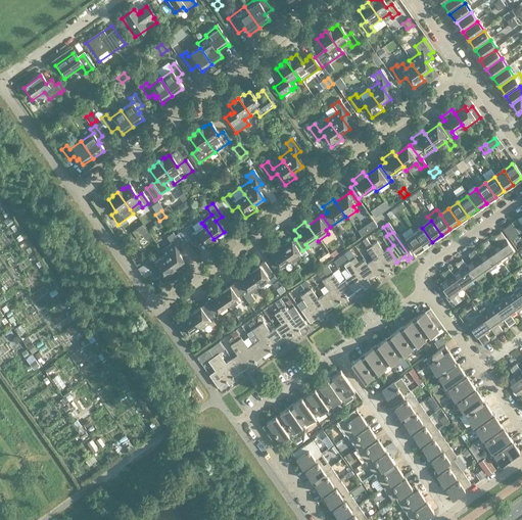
[(511,225),(502,232),(509,242),(518,236),(511,225)]
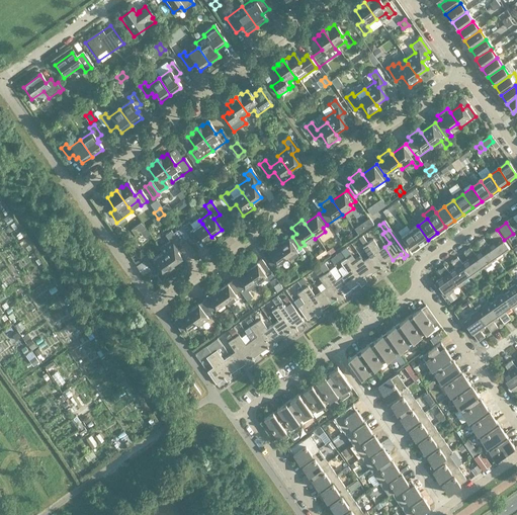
[(187,225),(177,232),(183,241),(188,238),(190,241),(196,237),(203,248),(214,240),(211,237),(202,224),(192,231),(187,225)]
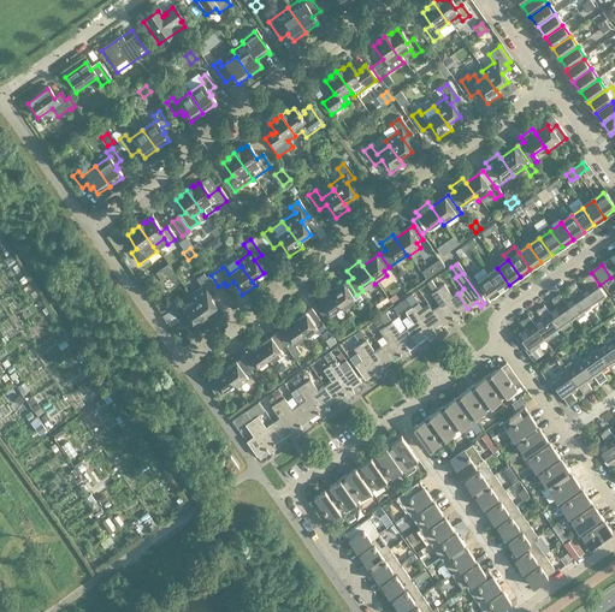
[(509,285),(497,268),(486,275),(498,292),(509,285)]
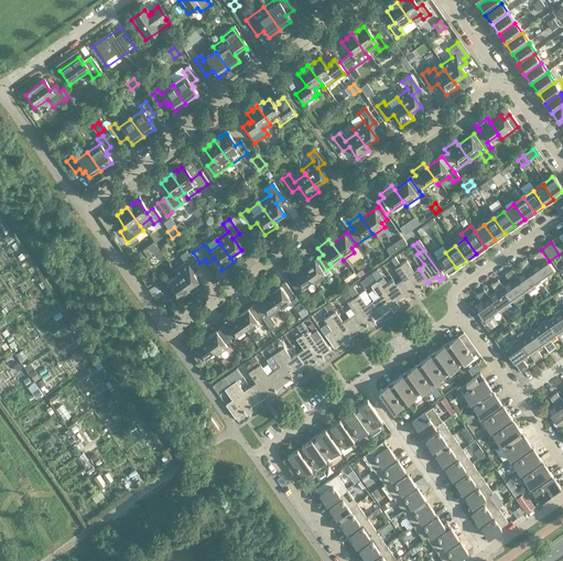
[(184,265),(173,272),(176,277),(186,291),(186,290),(197,283),(188,271),(199,262),(193,252),(187,256),(185,252),(179,257),(184,265)]
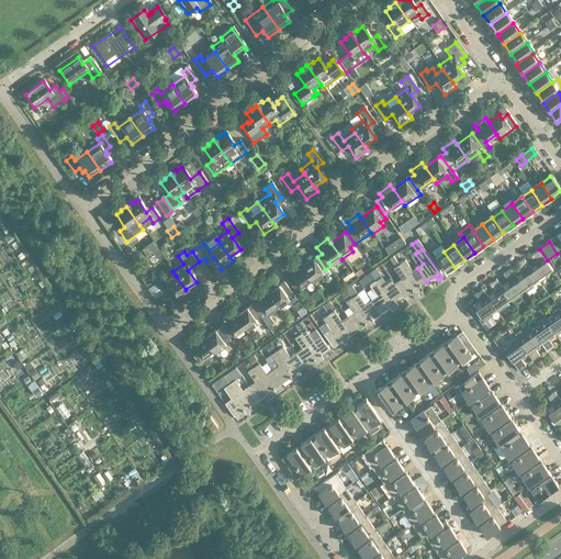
[(455,267),(444,252),(434,258),(445,274),(455,267)]
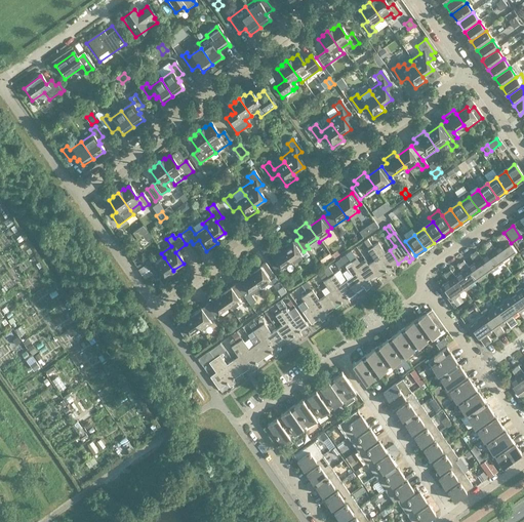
[(493,251),(501,264),(504,266),(511,261),(509,258),(515,254),(501,235),(495,240),(498,244),(500,243),(501,245),(493,251)]
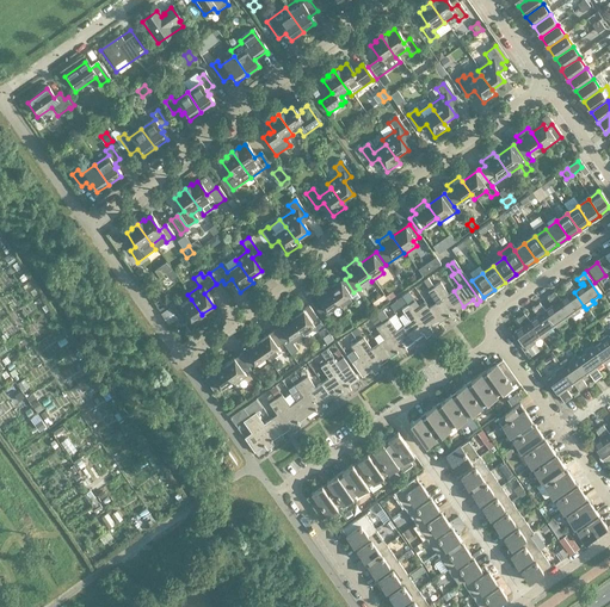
[(358,299),(353,292),(345,279),(327,291),(337,304),(339,309),(351,301),(353,303),(358,299)]
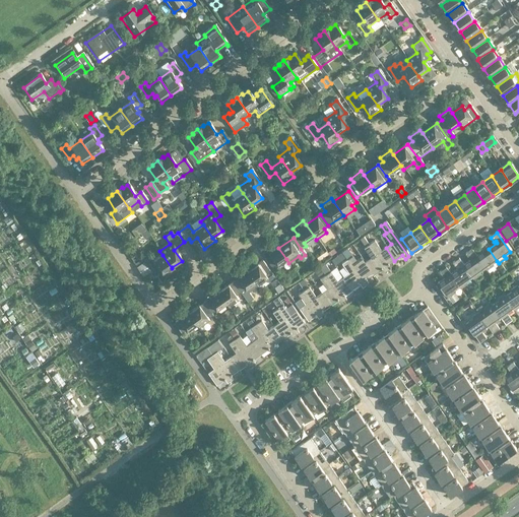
[(363,239),(359,242),(364,249),(363,250),(370,260),(364,264),(373,276),(381,270),(383,274),(386,272),(368,246),(363,239)]
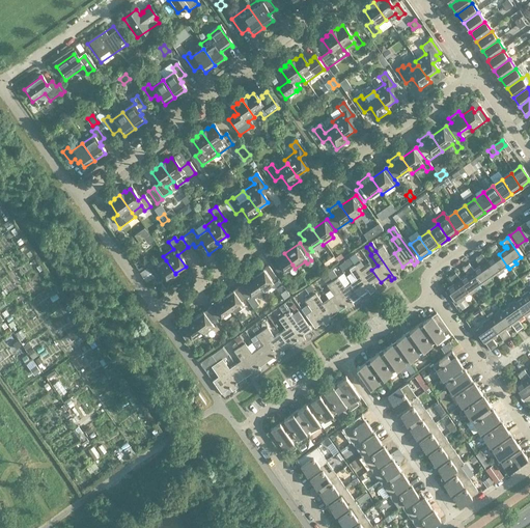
[(381,247),(375,251),(394,278),(397,276),(395,272),(402,267),(394,253),(388,257),(381,247)]
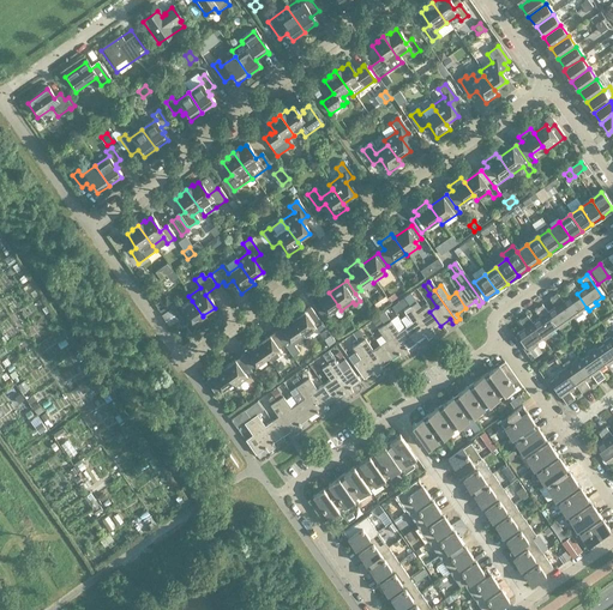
[(562,305),(572,319),(574,321),(582,315),(581,313),(587,308),(577,294),(571,285),(564,291),(568,297),(570,295),(571,297),(562,305)]
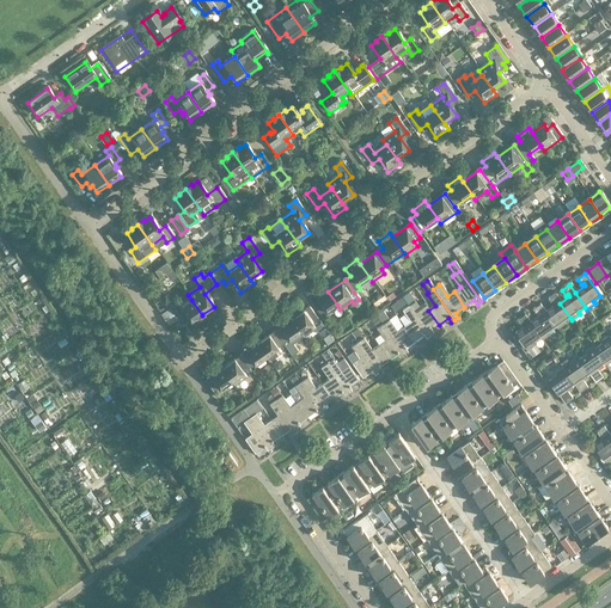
[(147,290),(152,298),(159,293),(154,286),(147,290)]
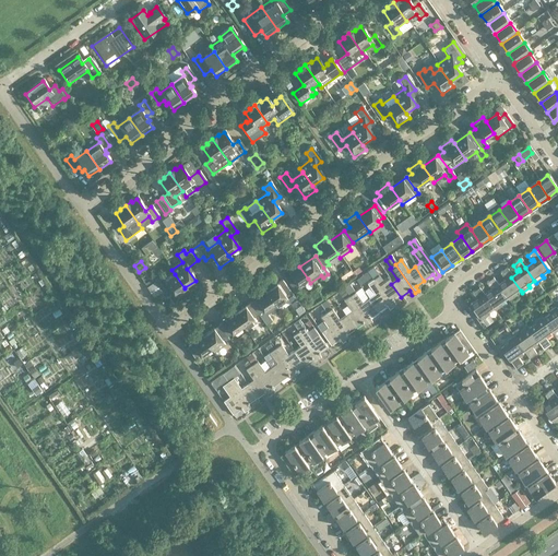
[(292,291),(308,279),(299,267),(296,263),(285,271),(288,274),(283,279),(292,291)]
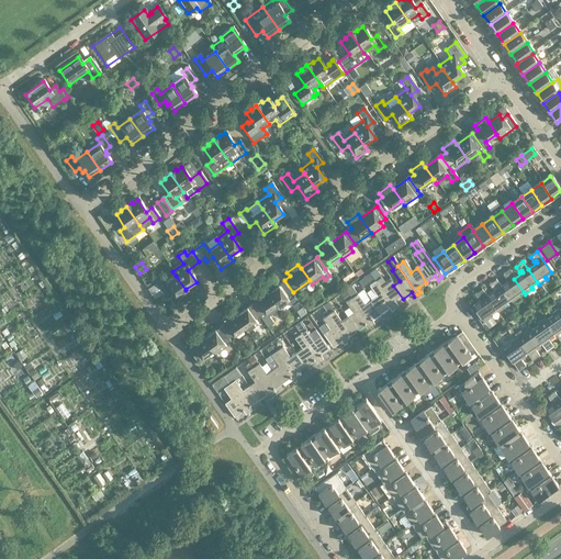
[(374,270),(368,275),(373,282),(393,311),(396,309),(394,305),(403,299),(393,286),(392,286),(389,280),(383,284),(374,270)]
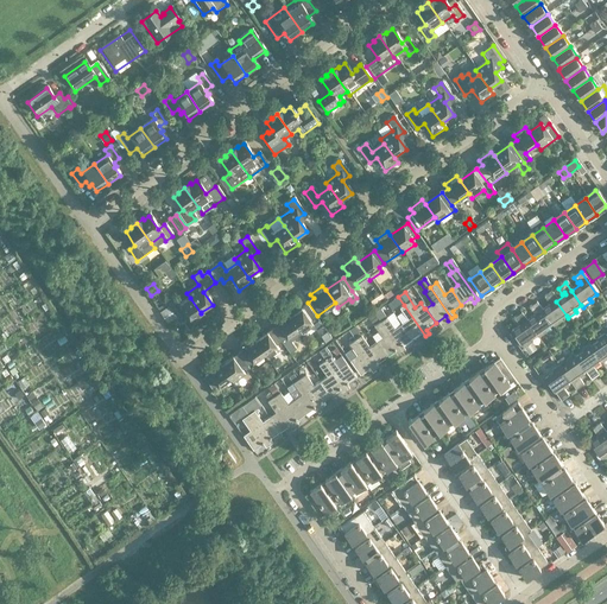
[(541,312),(551,326),(552,329),(561,323),(560,320),(567,316),(556,302),(550,293),(543,299),(547,305),(549,303),(550,305),(541,312)]
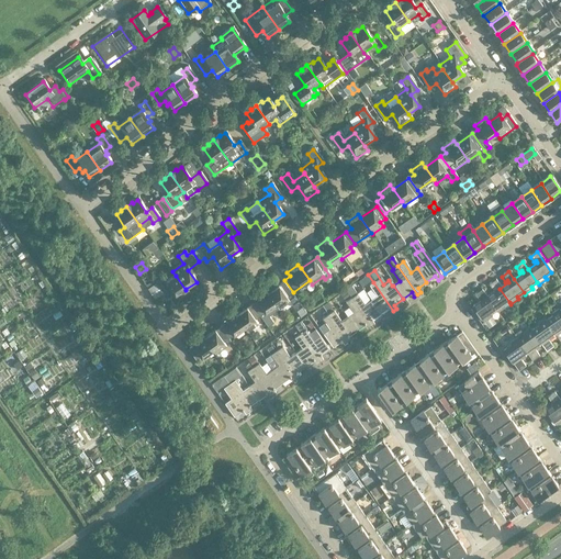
[(176,276),(165,283),(159,276),(153,281),(159,290),(150,295),(156,303),(171,292),(177,302),(189,293),(186,289),(186,290),(176,276)]
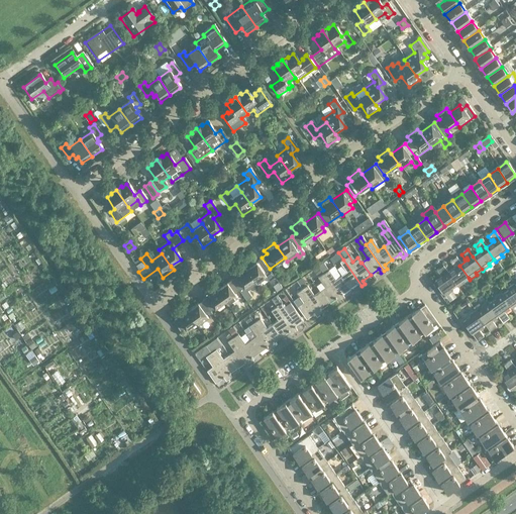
[(328,261),(331,266),(336,262),(333,257),(328,261)]
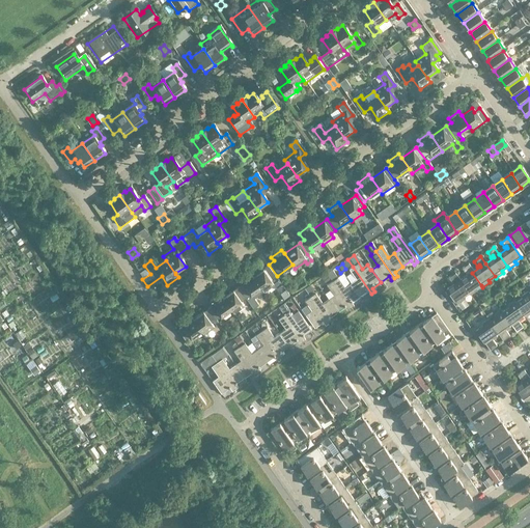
[(458,282),(468,295),(469,297),(476,292),(475,289),(481,285),(472,273),(468,266),(461,271),(465,276),(466,274),(467,276),(458,282)]
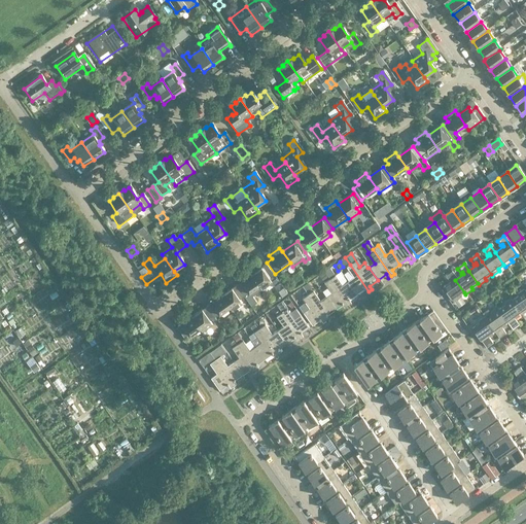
[(347,272),(342,276),(347,283),(355,295),(363,290),(365,293),(369,291),(350,265),(345,269),(347,272)]
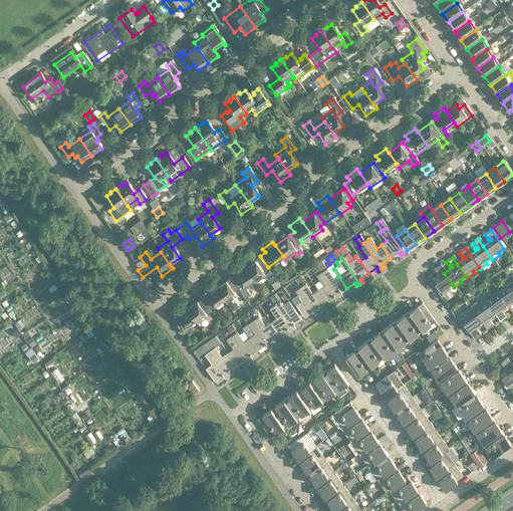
[(273,280),(259,259),(244,269),(254,283),(254,284),(264,277),(268,283),(273,280)]
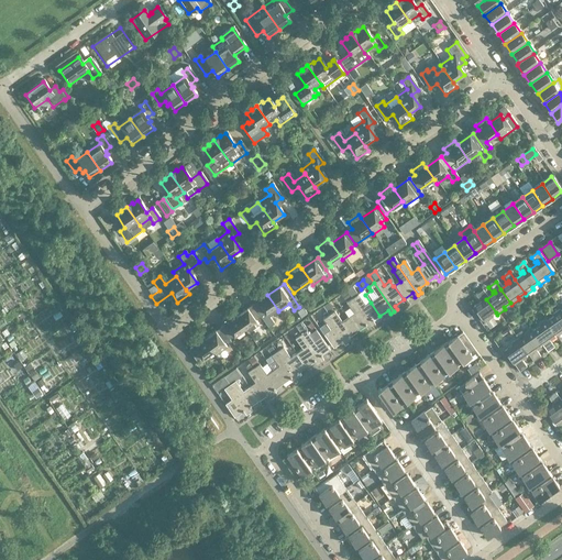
[(351,288),(345,292),(371,328),(374,326),(371,322),(379,316),(371,303),(364,307),(351,288)]
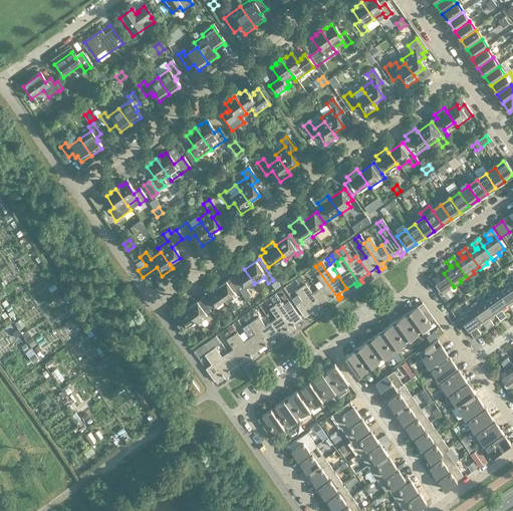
[(229,279),(237,290),(244,300),(250,296),(245,290),(254,283),(244,269),(241,266),(231,273),(234,276),(229,279)]
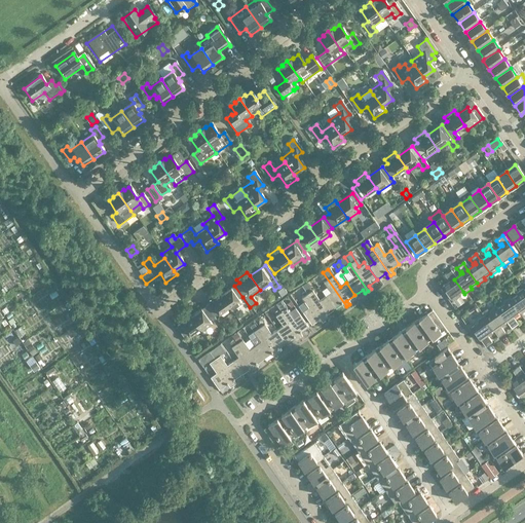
[(323,272),(316,276),(329,294),(324,298),(333,310),(341,305),(343,308),(346,306),(323,272)]
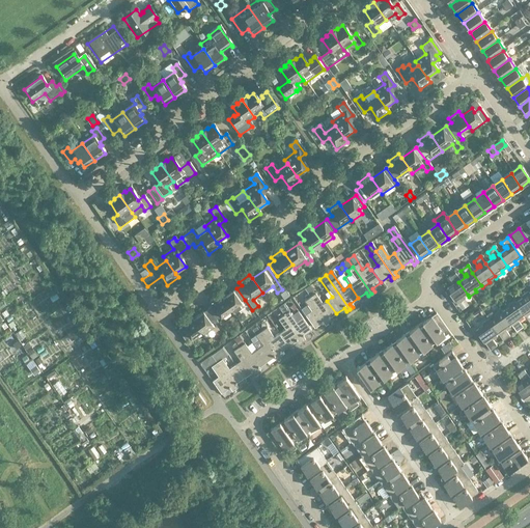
[(462,299),(468,295),(458,282),(454,275),(447,280),(451,285),(452,283),(454,285),(445,292),(455,306),(463,301),(462,299)]
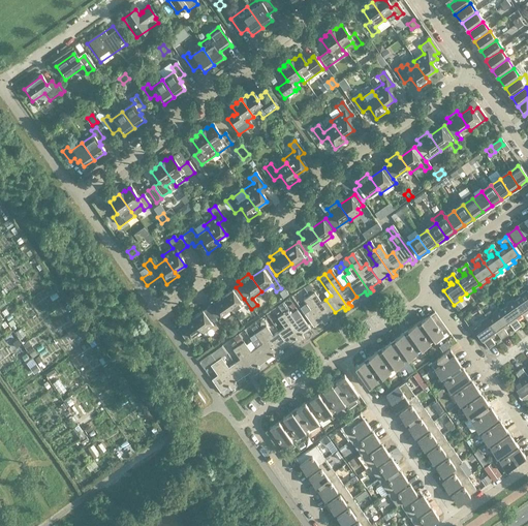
[(307,286),(302,290),(307,298),(325,323),(329,321),(327,318),(335,312),(325,300),(319,304),(307,286)]
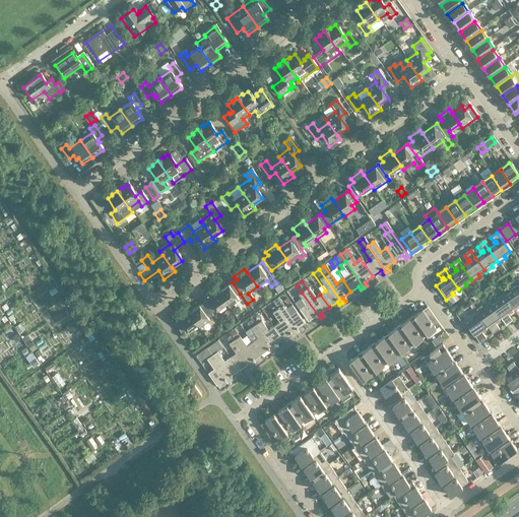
[(240,294),(232,282),(217,294),(225,305),(228,308),(238,301),(236,298),(240,294)]
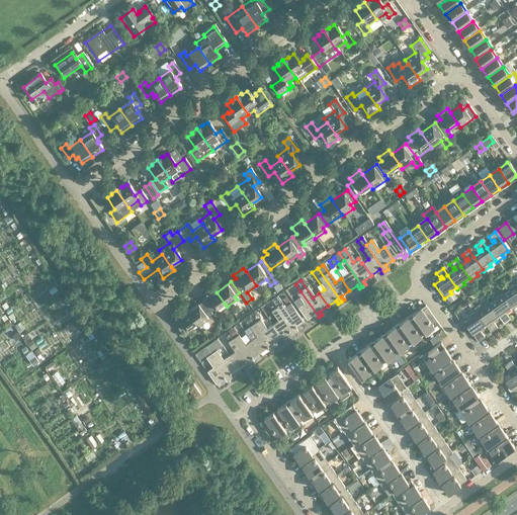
[(502,296),(511,310),(515,316),(516,315),(516,307),(516,308),(516,306),(516,305),(516,290),(515,287),(514,286),(507,291),(508,292),(502,296)]
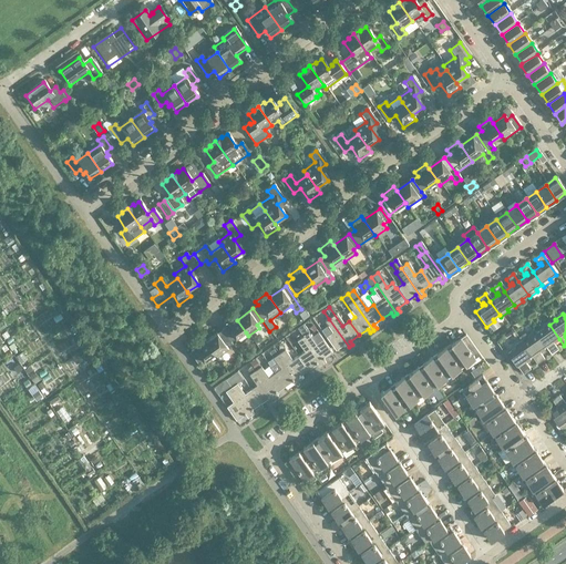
[(226,328),(222,331),(229,344),(246,332),(237,320),(234,316),(223,324),(226,328)]
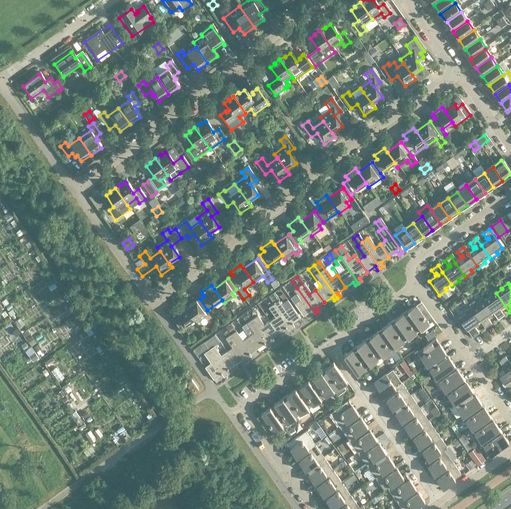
[(315,313),(297,288),(292,291),(295,295),(289,300),(302,318),(310,312),(312,315),(315,313)]
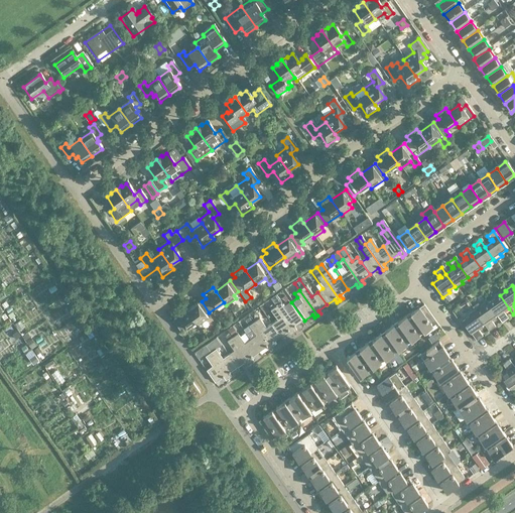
[(487,304),(496,317),(501,324),(507,319),(504,314),(502,315),(501,313),(509,308),(500,295),(499,294),(492,299),(493,300),(487,304)]
